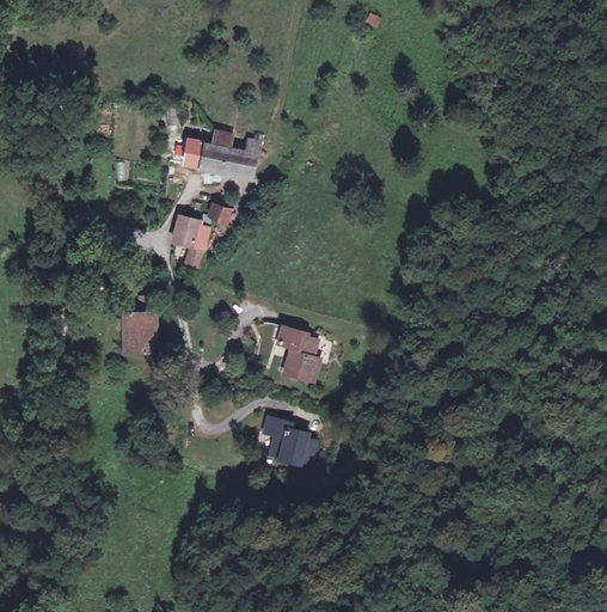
[(366,12),(362,24),(374,28),(378,16),(366,12)]
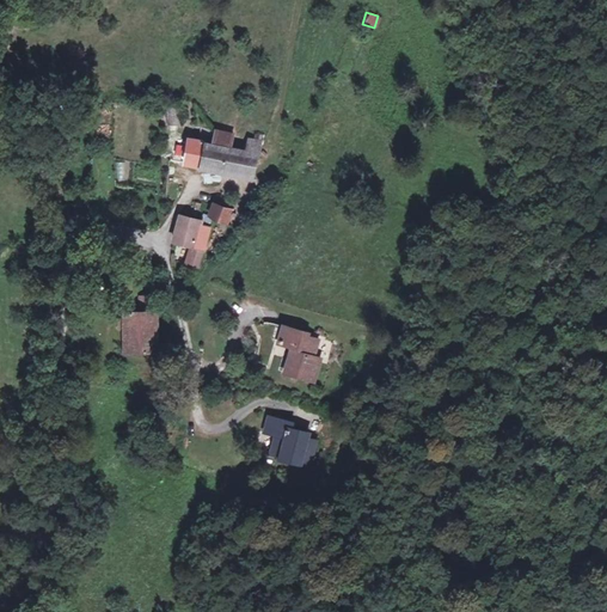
[(176,104),(166,104),(166,122),(176,121),(176,104)]
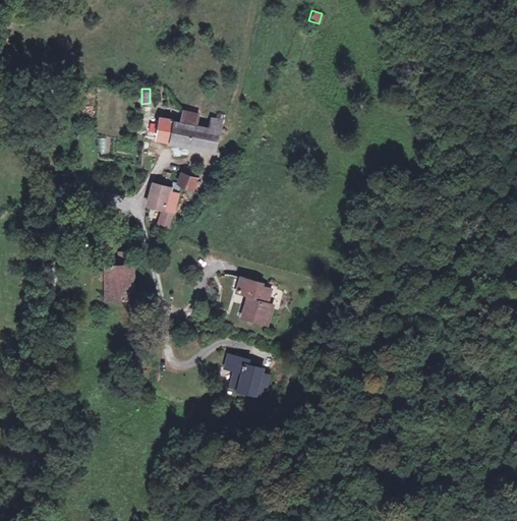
[(181,110),(169,108),(167,118),(174,120),(179,121),(181,110)]
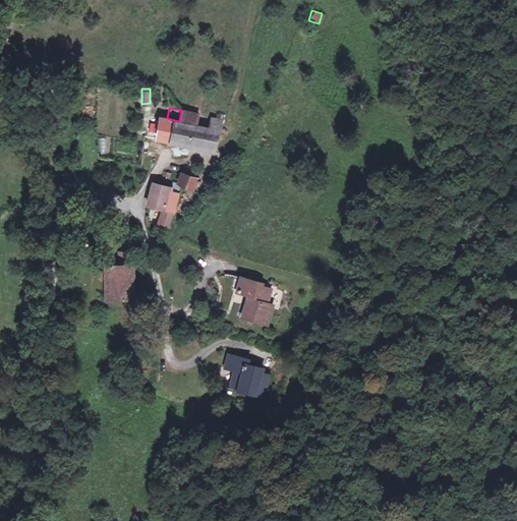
[(179,121),(174,120),(170,140),(213,151),(221,121),(209,118),(207,126),(194,123),(195,113),(181,110),(179,121)]
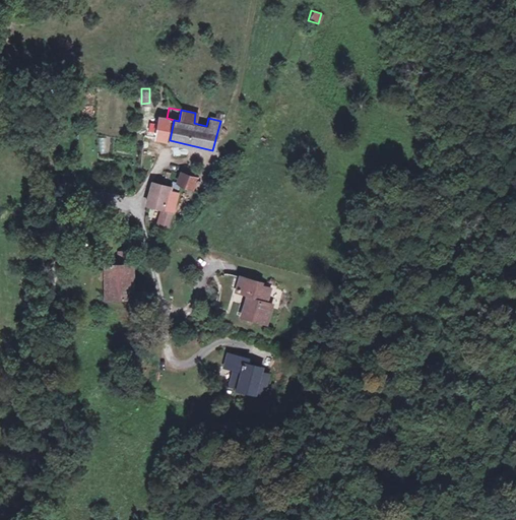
[(154,137),(170,140),(174,120),(167,118),(158,117),(156,123),(155,131),(154,137)]
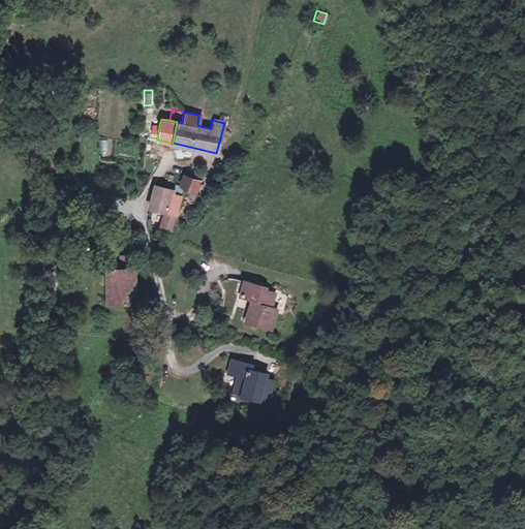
[(201,179),(185,172),(178,185),(195,193),(201,179)]
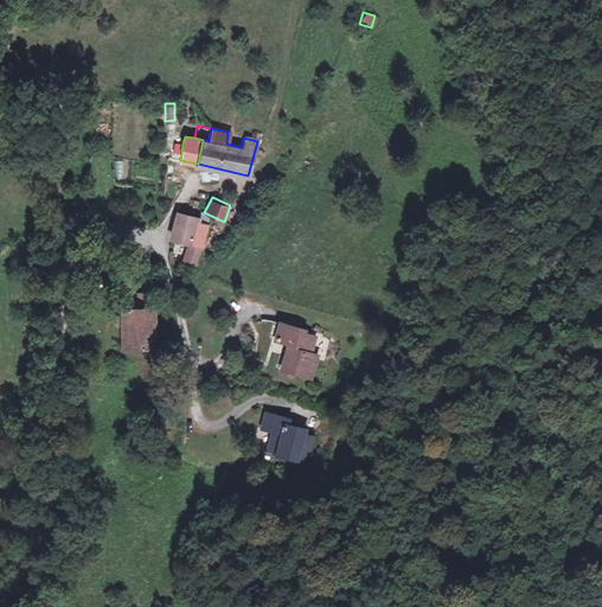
[(197,218),(175,212),(170,237),(199,246),(205,225),(196,223),(197,218)]
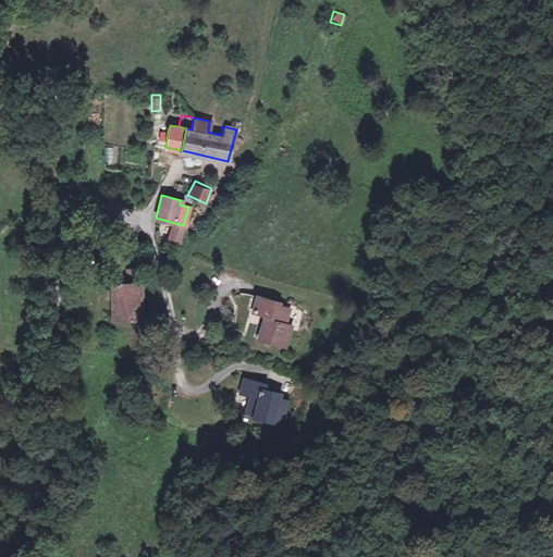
[(168,238),(179,242),(183,225),(172,223),(168,238)]
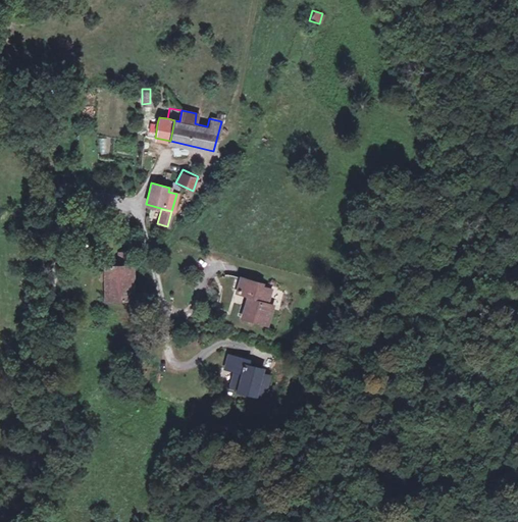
[(131,265),(131,253),(116,253),(117,265),(131,265)]
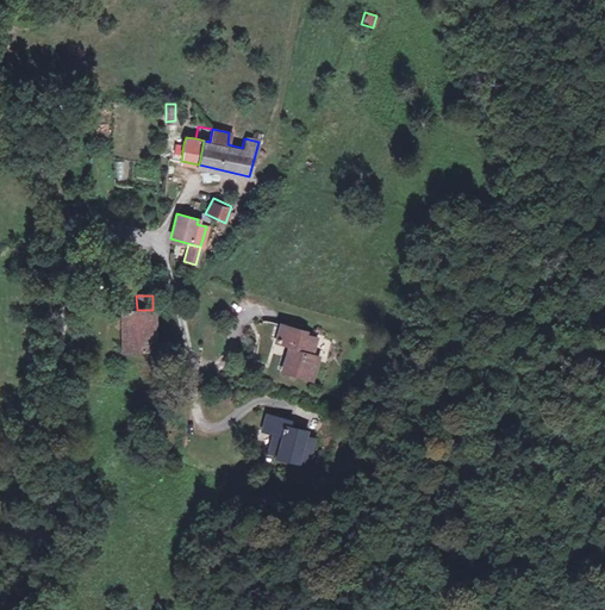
[(154,349),(153,310),(137,310),(120,310),(122,349),(154,349)]
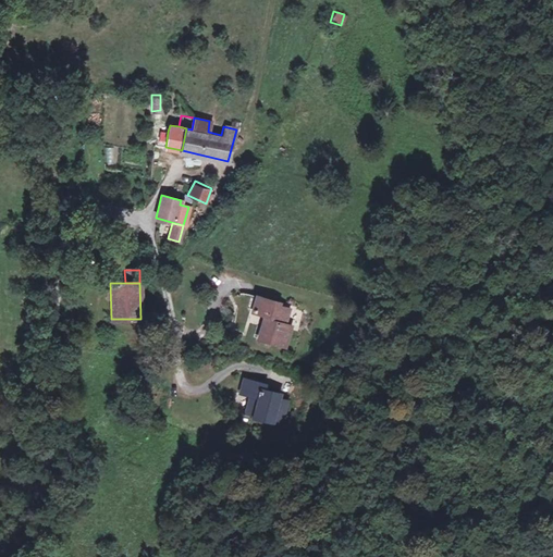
[(279,296),(259,291),(254,306),(269,310),(265,325),(261,324),(258,335),(284,344),(291,322),(284,320),(290,305),(278,300),(279,296)]
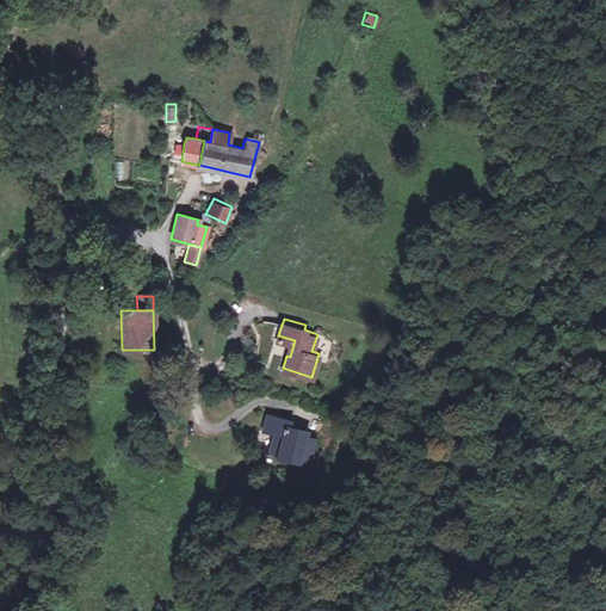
[(290,421),(265,415),(261,434),(271,438),(270,448),(282,451),(279,458),(310,466),(316,439),(307,437),(308,432),(289,427),(290,421)]
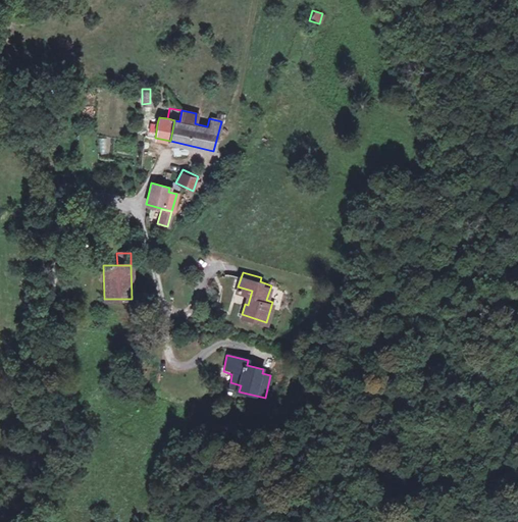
[(241,385),(230,382),(228,389),(239,392),(241,385)]
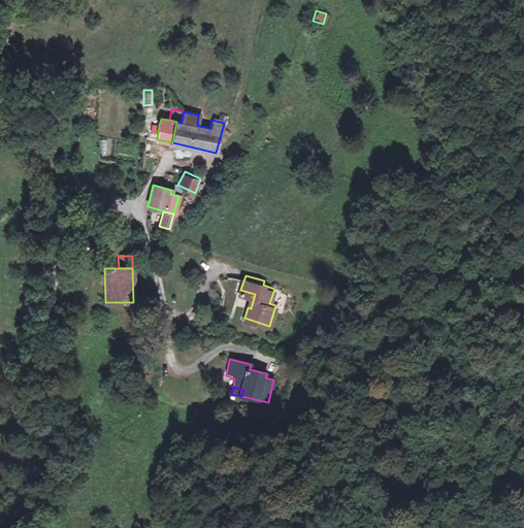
All buildings are outlined.
